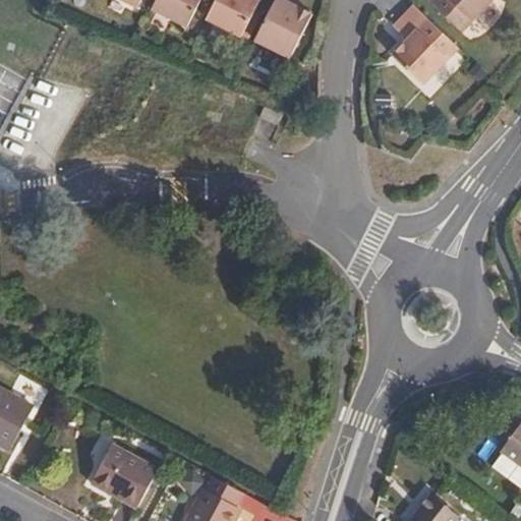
[(120,0),(139,9),(143,0),(120,0)]
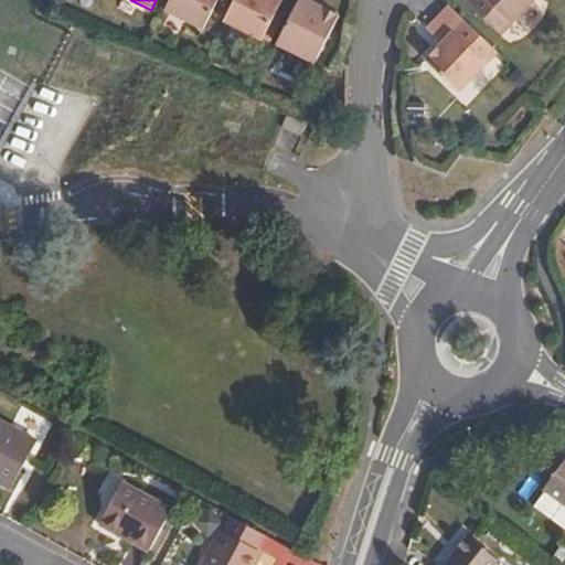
[(172,0),(167,12),(204,31),(220,0),(172,0)]
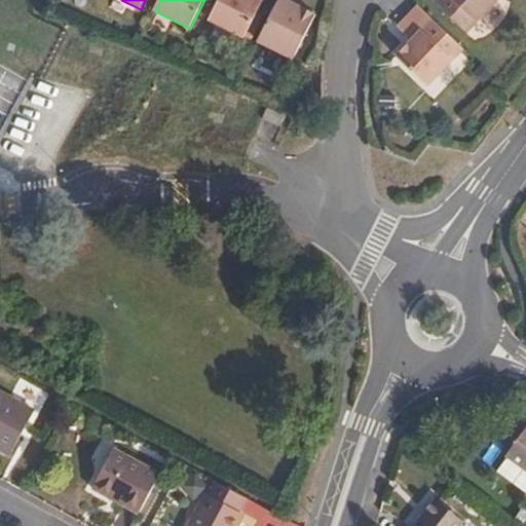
[(220,0),(210,22),(246,39),(265,0),(220,0)]
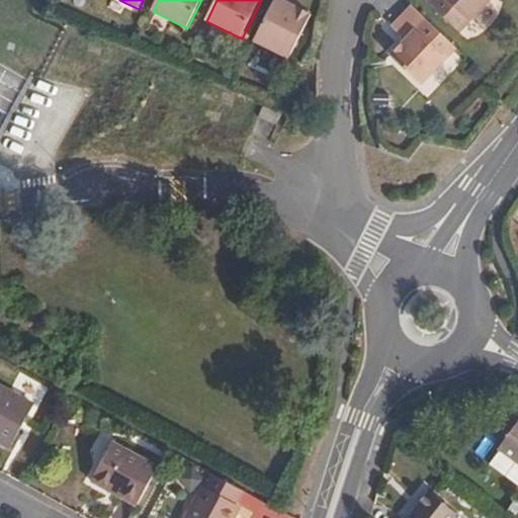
[(289,0),(276,0),(255,42),(290,60),(312,16),(298,10),(290,6),(293,2),(289,0)]
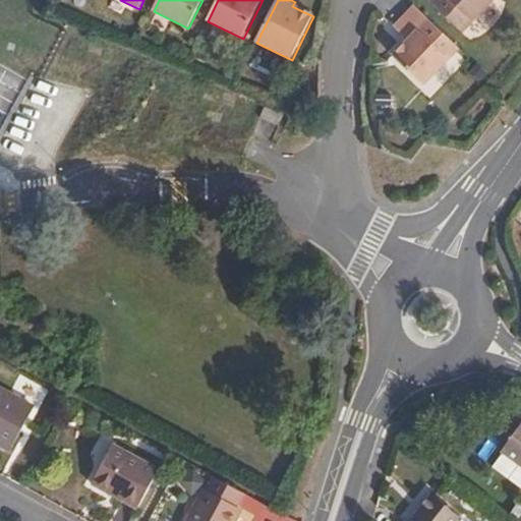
[(427,0),(464,34),(497,0),(427,0)]
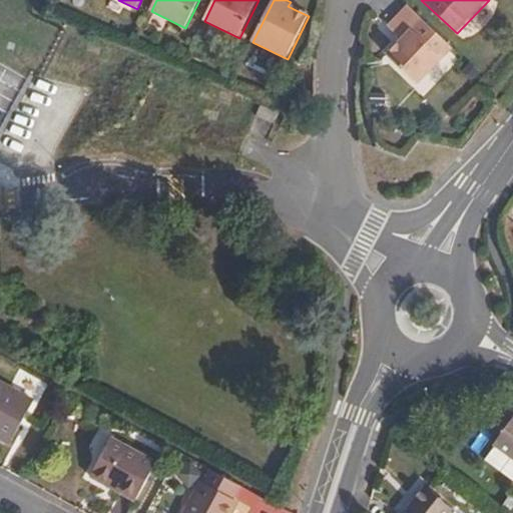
[(291,2),(288,6),(296,10),(299,6),(291,2)]
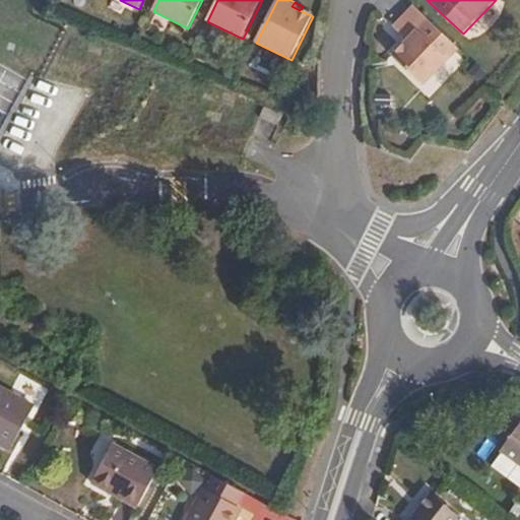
[(459,50),(414,7),(394,28),(408,41),(393,57),(425,86),(459,50)]
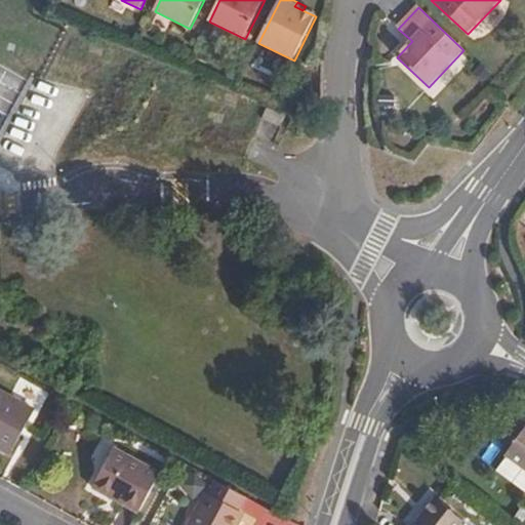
[(0,393),(0,450),(11,456),(35,412),(0,393)]
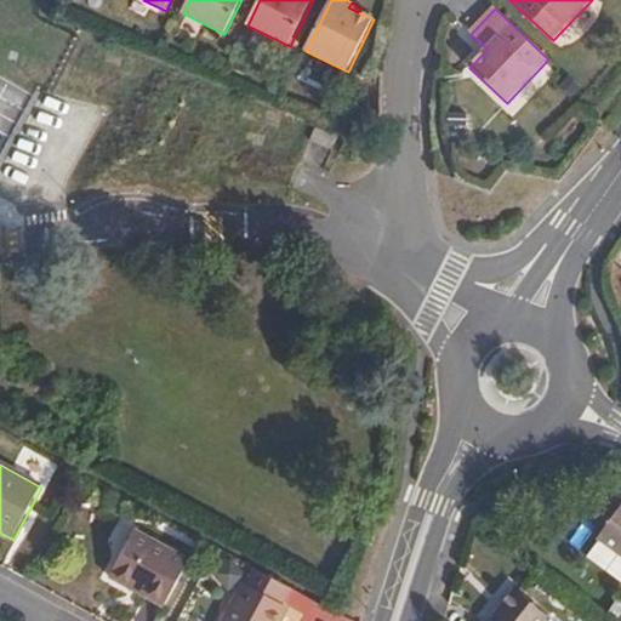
[(620,505),(597,539),(620,556),(620,505)]
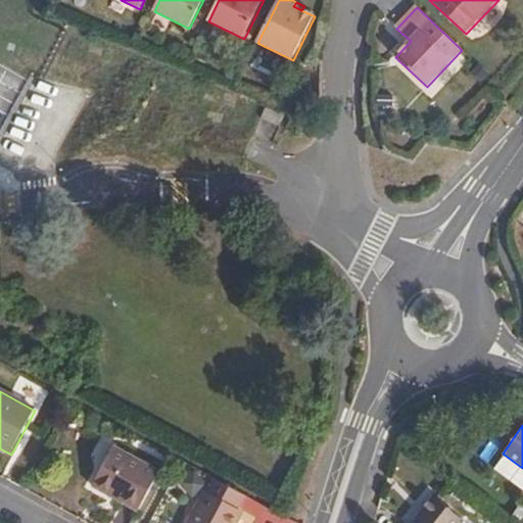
[(112,445),(91,484),(140,511),(161,472),(112,445)]
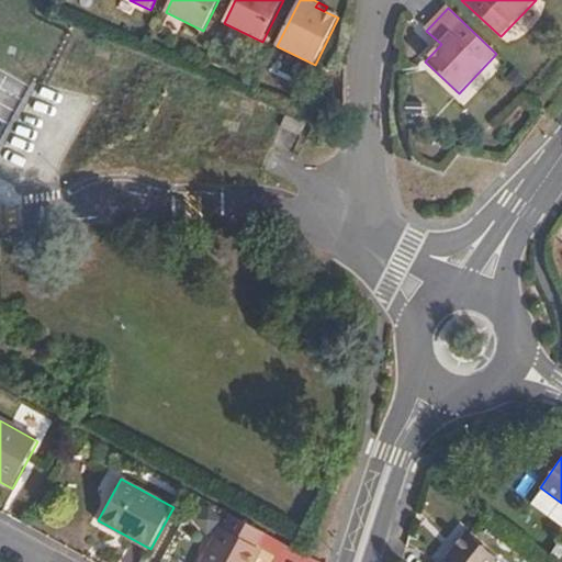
[(263,531),(231,514),(203,561),(250,561),(259,547),(256,546),(263,531)]
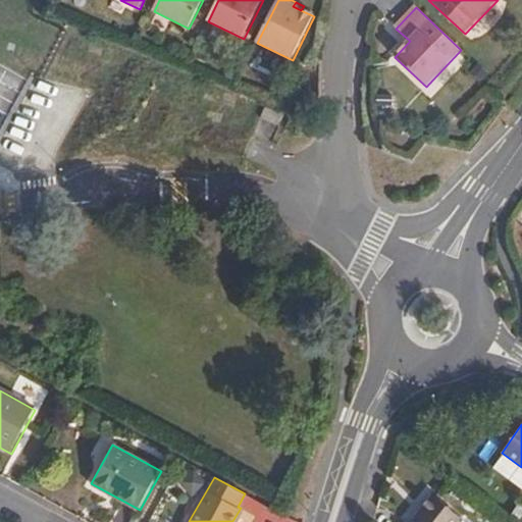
[(460,521),(462,520),(431,494),(409,521),(460,521)]
